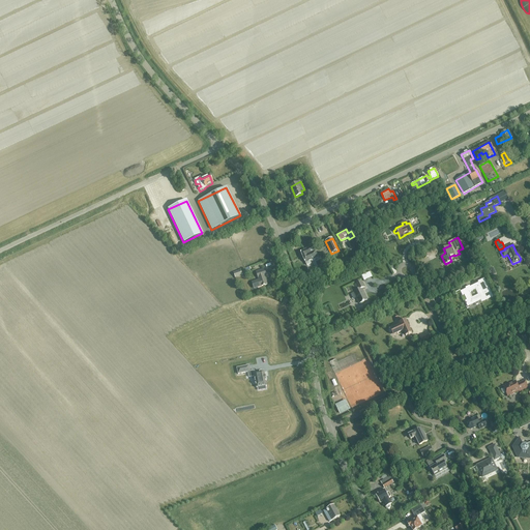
[(314,249),(313,251),(311,247),(300,253),(305,264),(305,263),(306,265),(311,263),(310,261),(318,258),(315,252),(314,252),(314,249)]
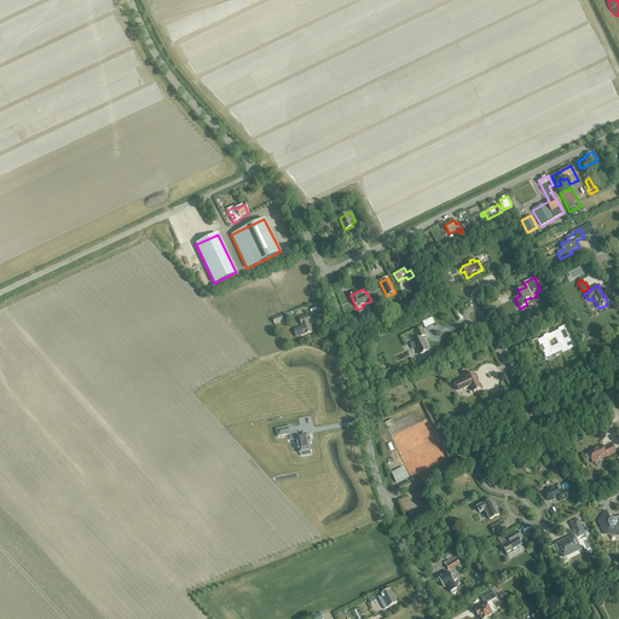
[(294,330),(296,337),(312,333),(308,323),(319,320),(317,313),(299,318),(301,327),(294,330)]
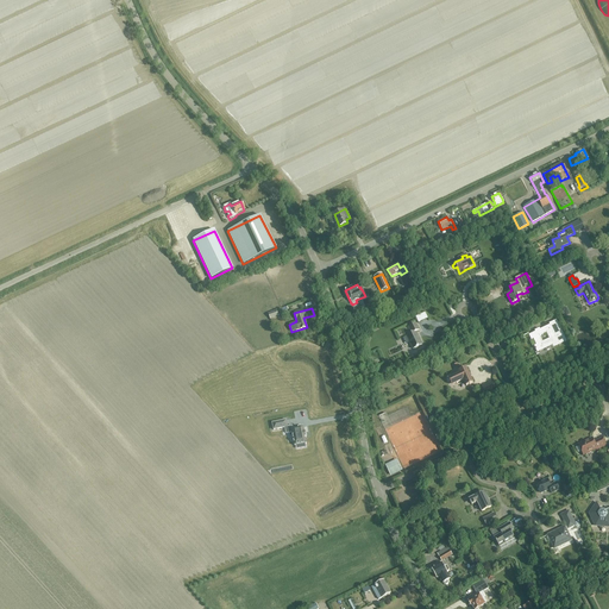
[(415,318),(419,324),(428,319),(426,313),(415,318)]
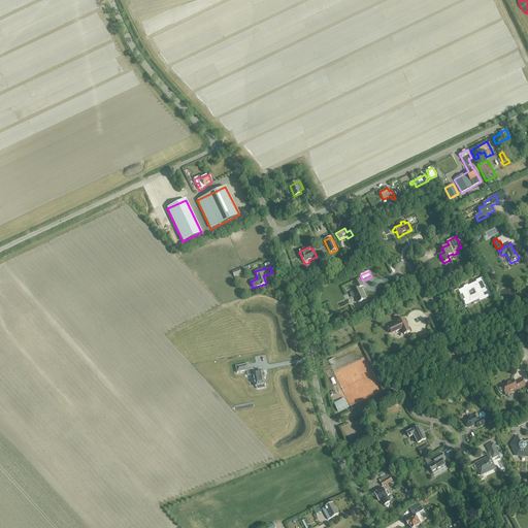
[(476,283),(468,286),(468,285),(463,287),(464,289),(459,291),(461,295),(462,294),(465,299),(463,300),(466,305),(479,299),(484,297),(490,294),(483,278),(475,282),(476,283)]
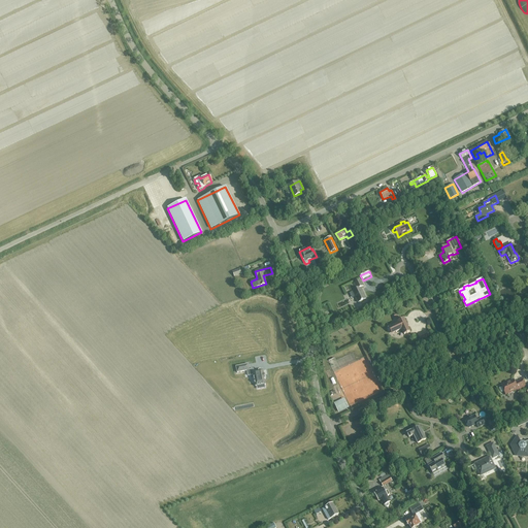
[(353,292),(358,303),(366,299),(361,288),(363,287),(361,281),(354,284),(357,290),(353,292)]
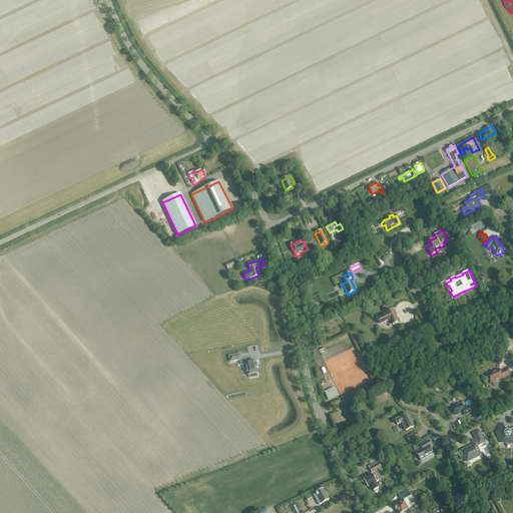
[(393,326),(399,323),(392,310),(387,313),(388,315),(382,318),(380,319),(379,321),(381,323),(382,324),(384,323),(385,323),(390,321),(393,326)]
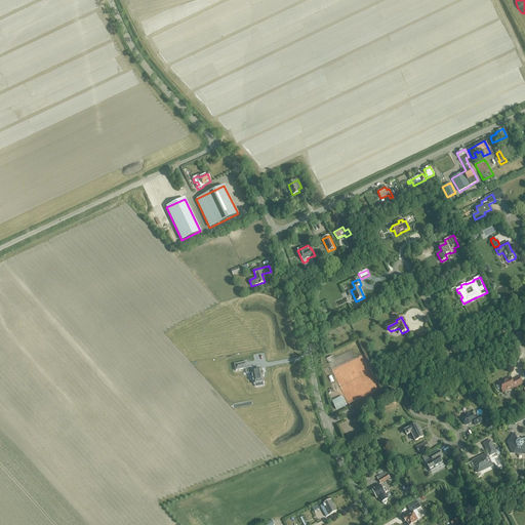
[(418,332),(421,338),(428,335),(425,330),(418,332)]
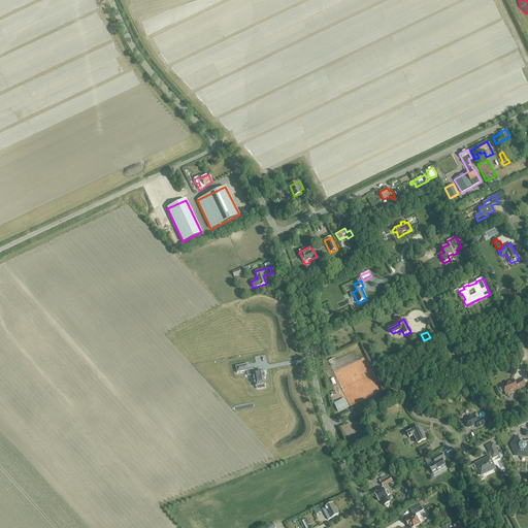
[(249,365),(236,367),(237,373),(248,371),(249,376),(254,375),(256,387),(266,385),(265,380),(264,375),(263,370),(254,372),(254,369),(250,370),(249,365)]
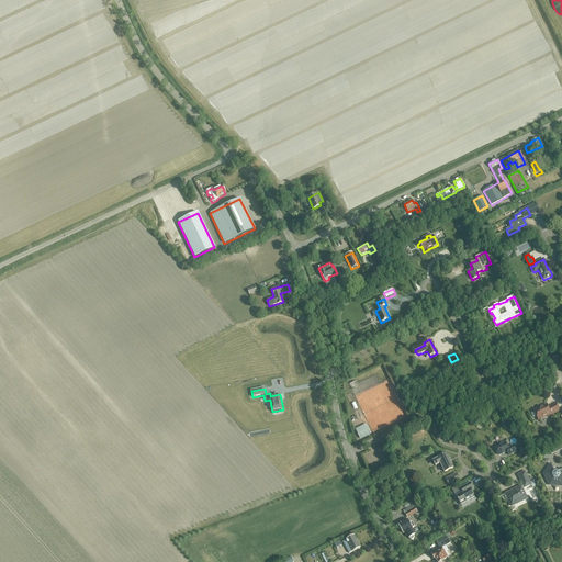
[(551,415),(559,412),(555,404),(548,408),(547,405),(540,408),(540,407),(534,411),(535,412),(531,413),(531,414),(532,417),(534,418),(537,417),(538,420),(550,415),(551,415)]
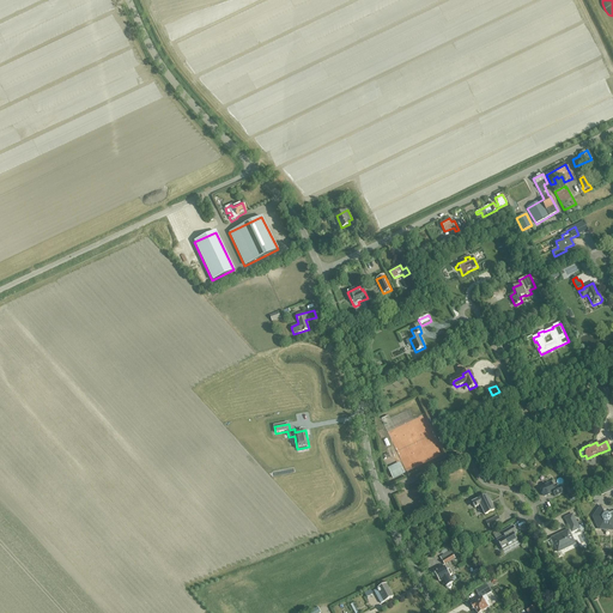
[(388,468),(393,478),(404,473),(399,463),(388,468)]
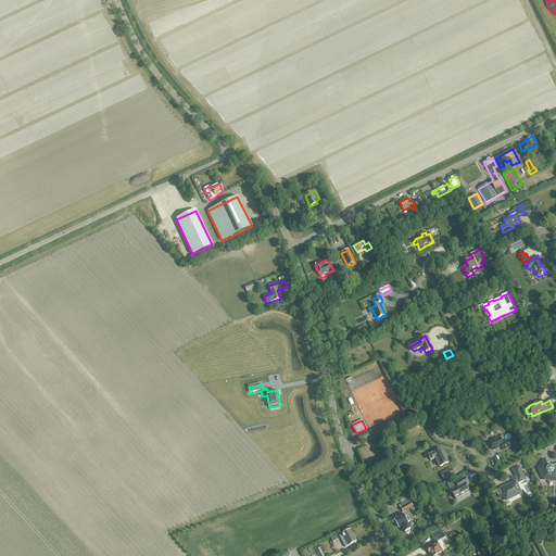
[(508,441),(503,443),(500,438),(490,442),(492,446),(491,447),(492,449),(493,450),(494,451),(502,446),(503,450),(510,446),(508,441)]
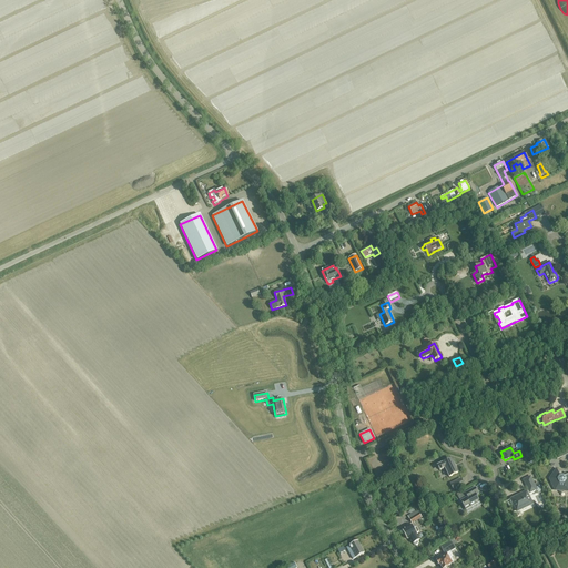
[(449,477),(458,473),(452,459),(438,466),(440,470),(445,468),(449,477)]
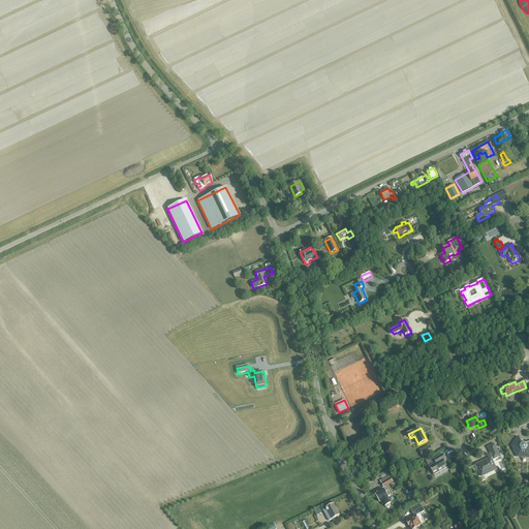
[(528,442),(526,444),(527,447),(525,450),(522,450),(520,447),(522,444),(519,437),(512,446),(517,457),(528,458),(528,457),(528,442)]
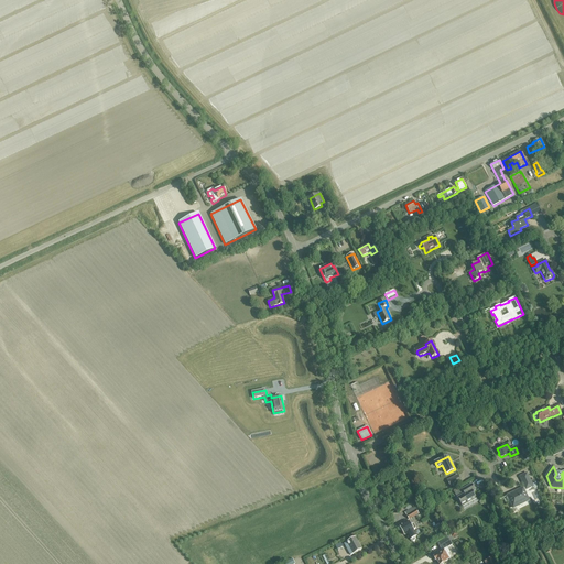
[(507,497),(507,498),(508,500),(509,500),(510,500),(509,502),(510,503),(511,503),(513,508),(519,506),(520,506),(522,505),(523,503),(529,500),(523,490),(525,489),(527,490),(532,487),(533,488),(535,489),(537,488),(538,487),(534,479),(530,481),(527,474),(520,477),(525,488),(523,489),(523,488),(508,496),(507,497)]
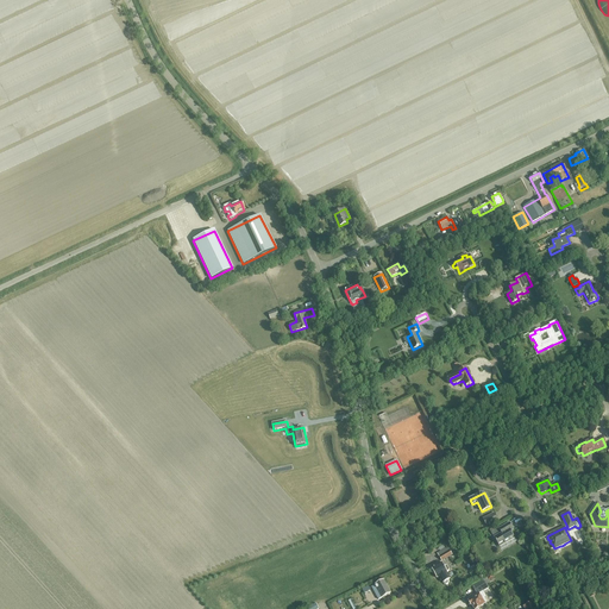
[(483,519),(487,526),(497,520),(494,514),(483,519)]
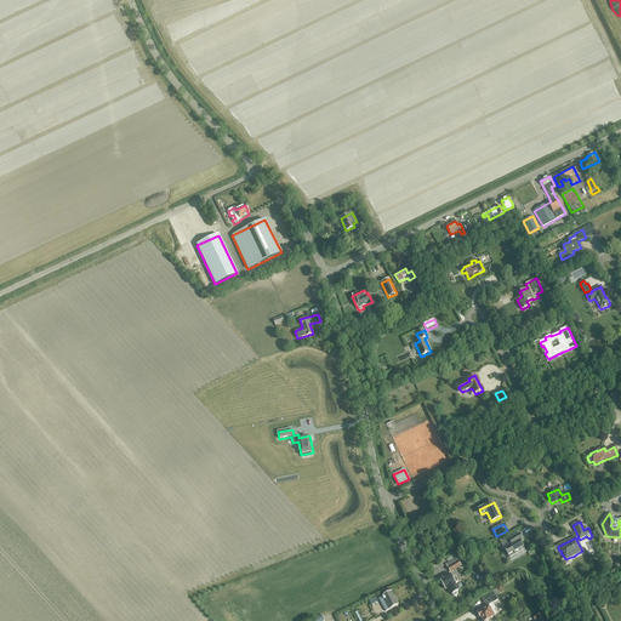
[(503,548),(510,558),(524,548),(519,540),(522,537),(519,533),(508,539),(511,543),(503,548)]
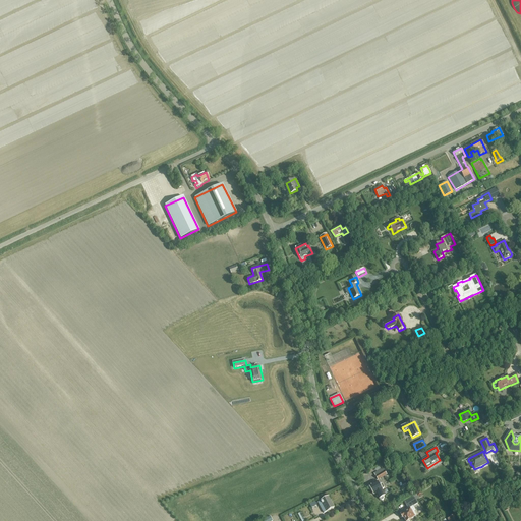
[(382,479),(390,474),(388,469),(385,471),(375,476),(378,480),(381,478),(382,479)]
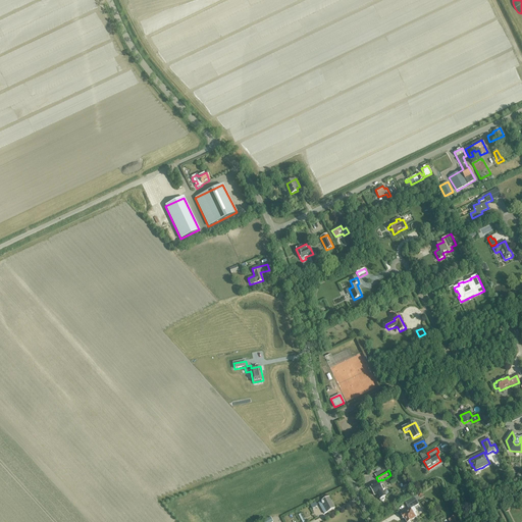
[(383,485),(380,486),(378,483),(370,488),(369,490),(370,492),(372,491),(374,496),(376,494),(379,501),(380,500),(382,502),(384,501),(383,499),(386,497),(383,490),(385,488),(383,485)]
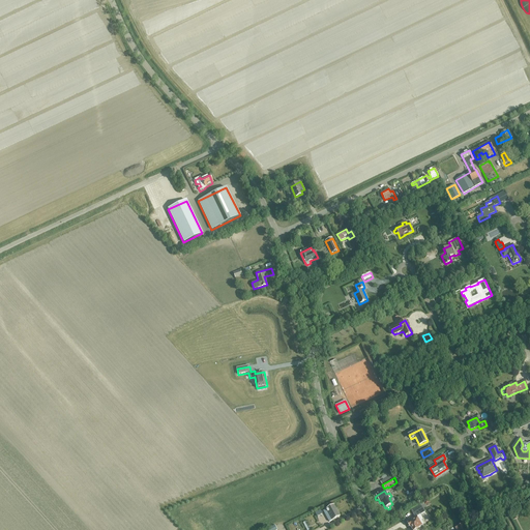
[(332,521),(340,517),(334,505),(326,509),(324,511),(326,516),(329,514),(332,521)]
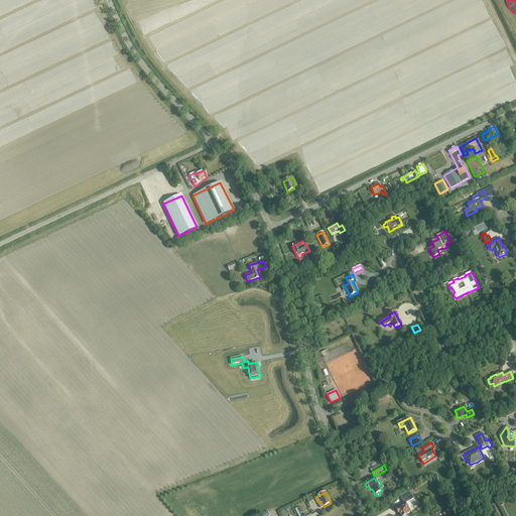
[(400,513),(401,515),(403,515),(410,512),(407,507),(411,505),(409,501),(414,499),(410,492),(400,498),(403,503),(400,505),(401,507),(396,510),(398,514),(400,513)]
